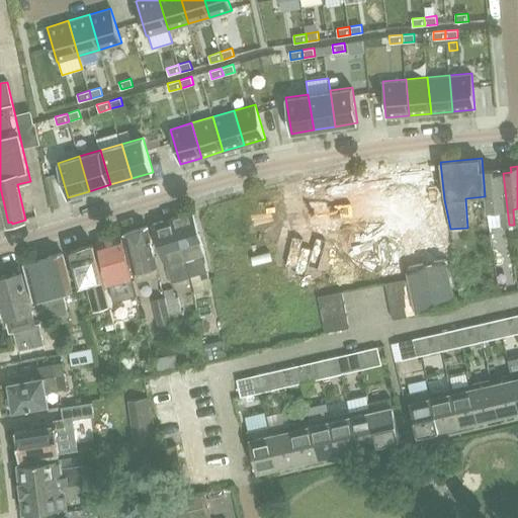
[(424,167),(402,171),(411,222),(434,218),(424,167)]
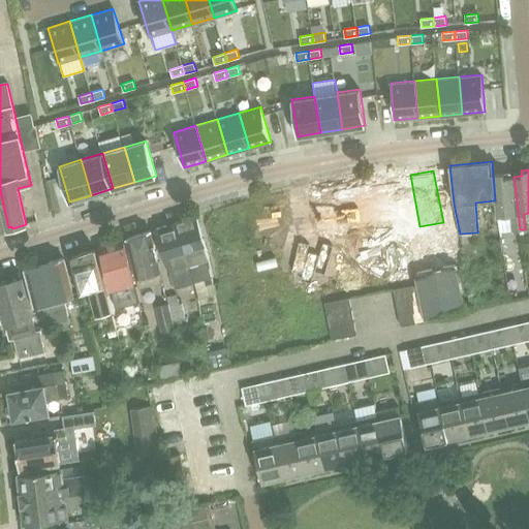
[(503,173),(493,174),(495,200),(497,217),(505,215),(509,215),(510,229),(511,230),(520,229),(514,177),(504,178),(503,173)]
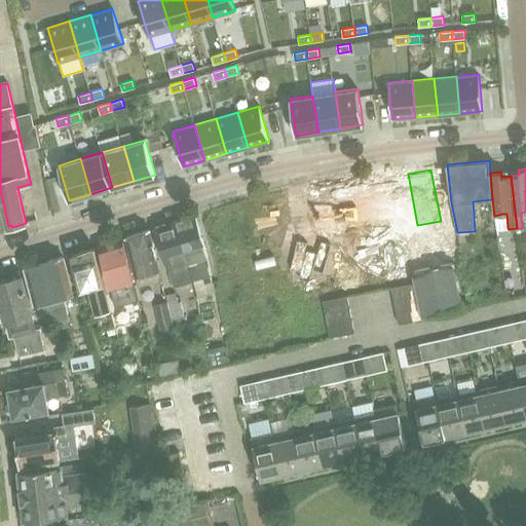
[(408,174),(385,178),(396,229),(417,225),(408,174)]
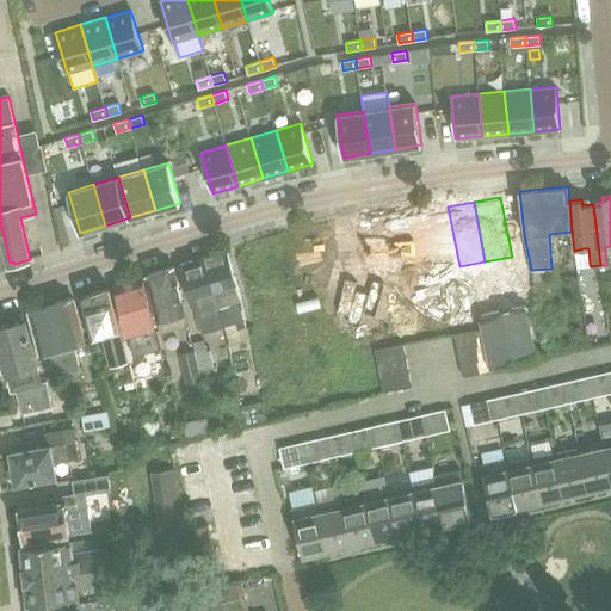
[(448,207),(423,211),(434,271),(460,266),(448,207)]
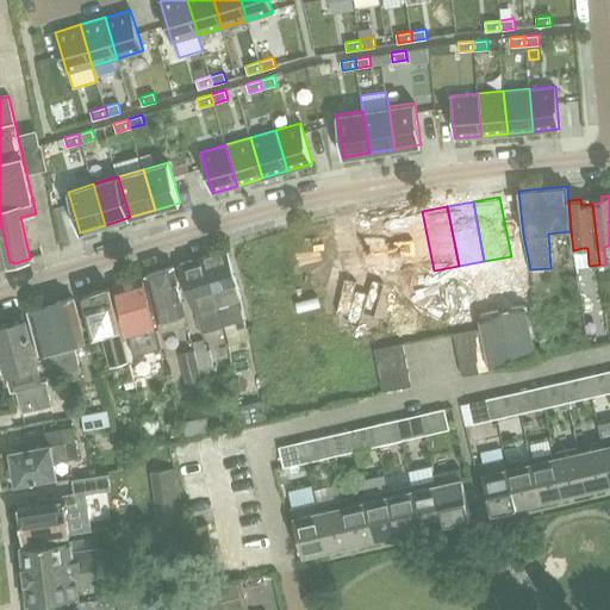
[(422,211),(397,216),(409,277),(434,271),(422,211)]
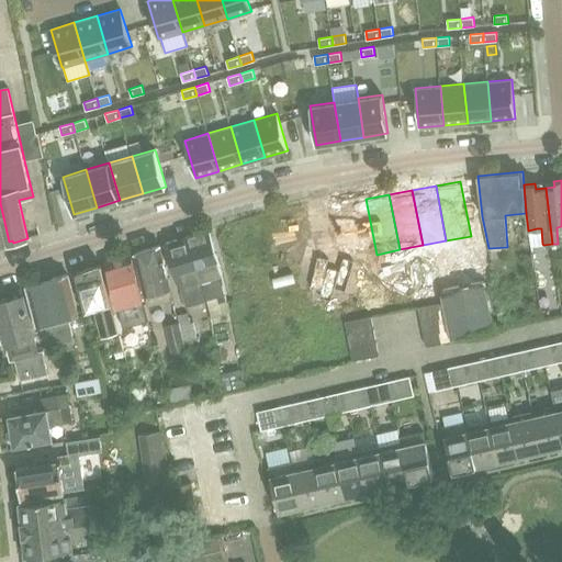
[(366,199),(341,204),(351,259),(377,255),(366,199)]
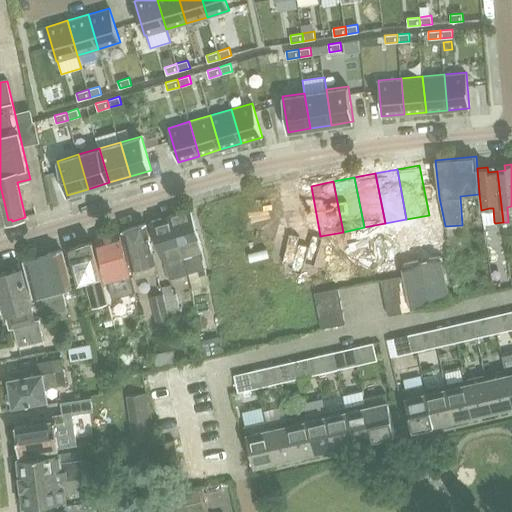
[(7,220),(8,220),(0,185),(0,222),(6,221),(6,223),(8,222),(7,220)]
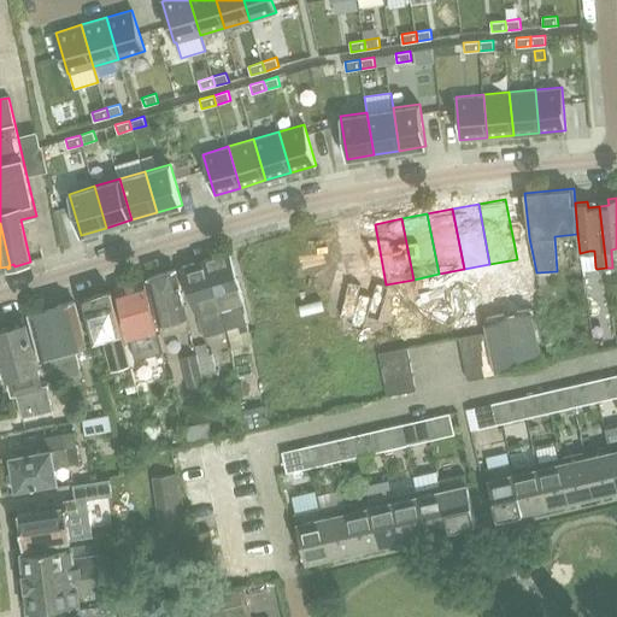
[(335,231),(312,236),(321,278),(345,274),(335,231)]
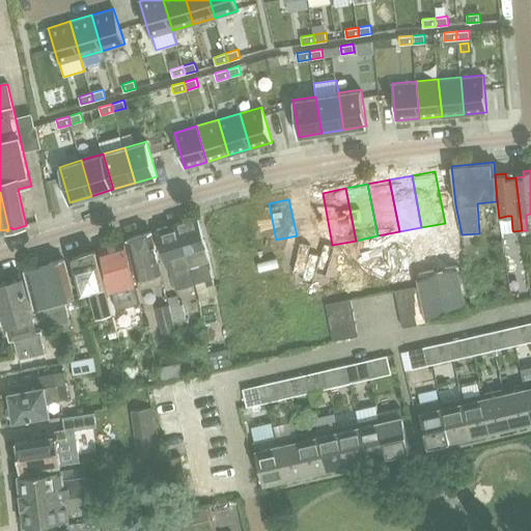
[(269,203),(249,208),(257,245),(276,240),(269,203)]
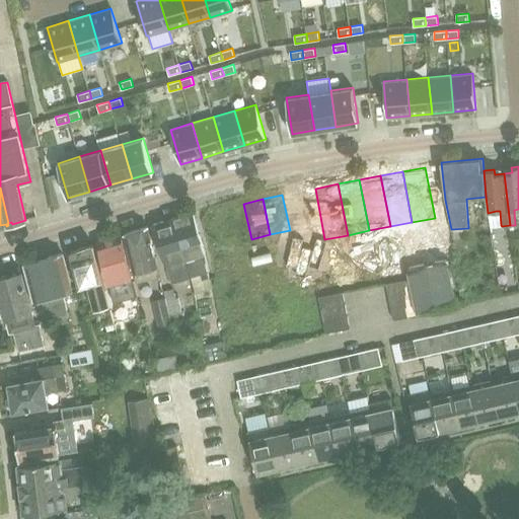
[(192,211),(172,218),(192,276),(200,273),(202,280),(209,278),(207,272),(209,272),(204,251),(205,251),(192,211)]
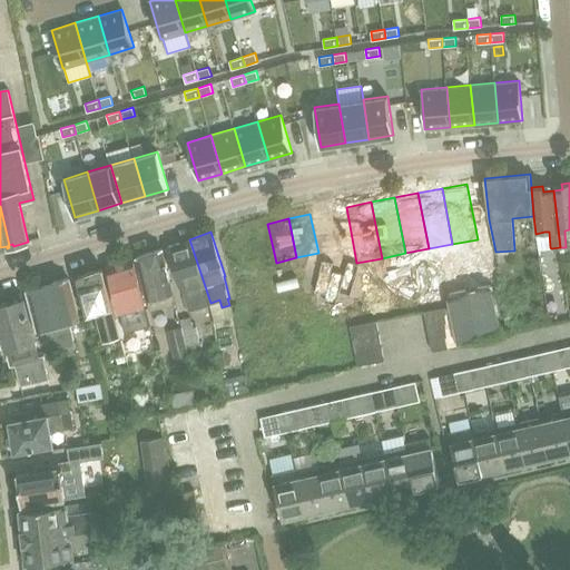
[(210,303),(189,239),(167,247),(182,291),(183,291),(189,310),(210,303)]
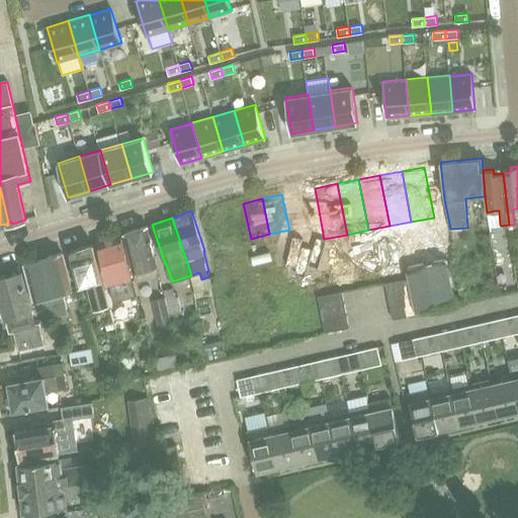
[(136,282),(150,278),(159,276),(147,226),(123,233),(136,282)]
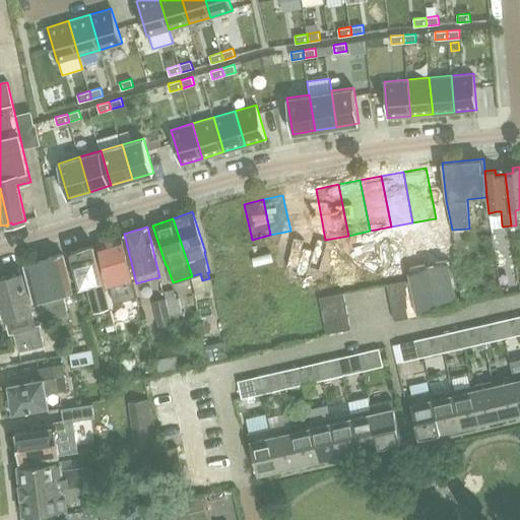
[(446,232),(438,234),(440,246),(448,244),(446,232)]
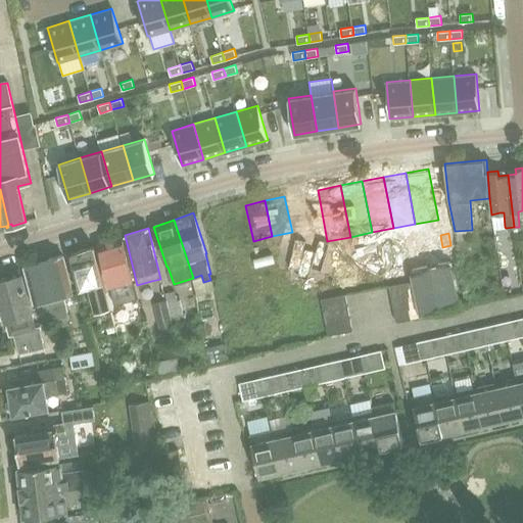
[(440,235),(432,237),(434,248),(442,247),(440,235)]
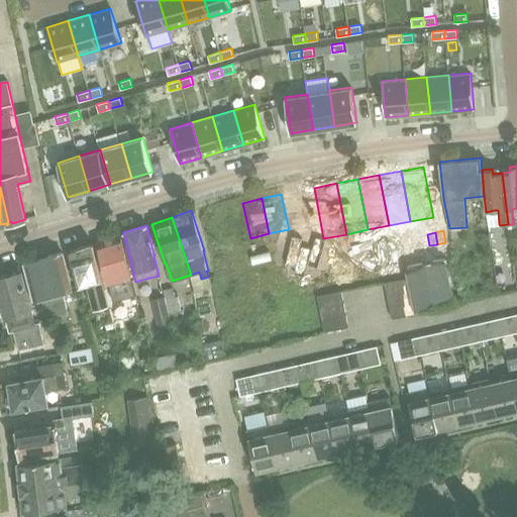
[(120,234),(99,240),(113,301),(136,295),(132,276),(120,234)]
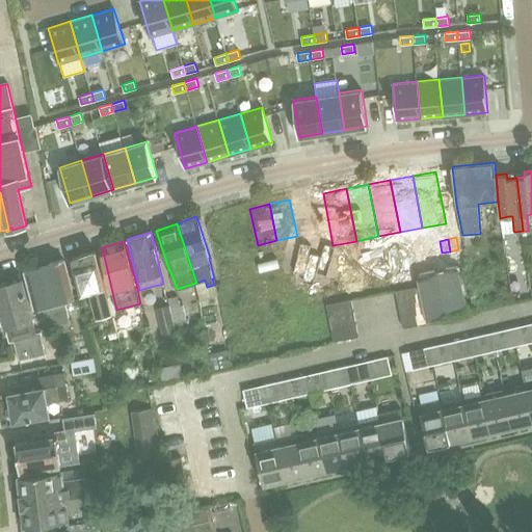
[(476,243),(464,245),(467,258),(481,256),(478,242),(476,243)]
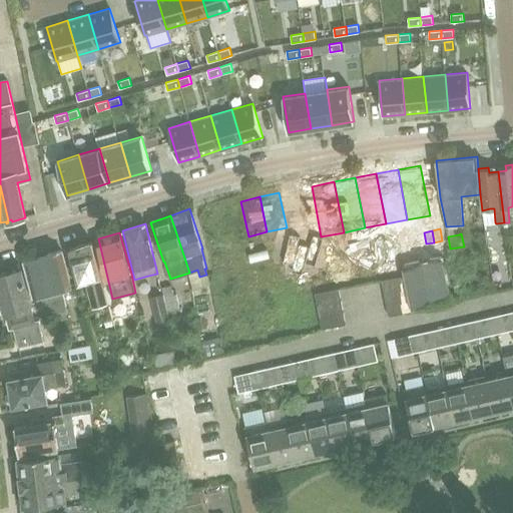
[(405,236),(397,237),(399,249),(407,247),(405,236)]
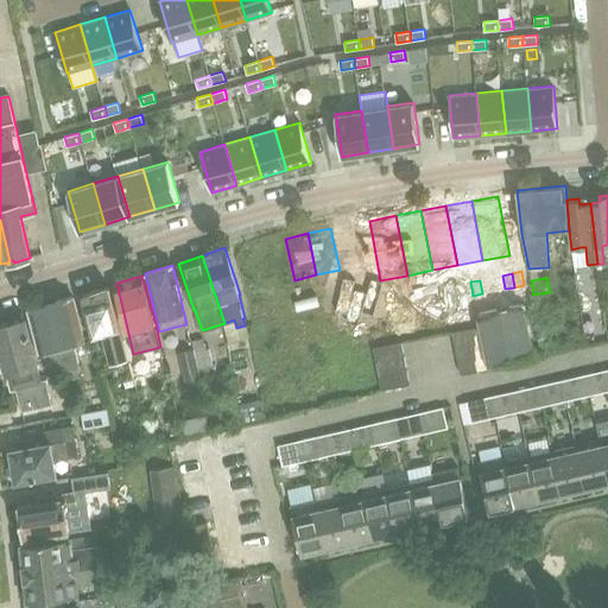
[(470,282),(461,284),(463,297),(473,296),(470,282)]
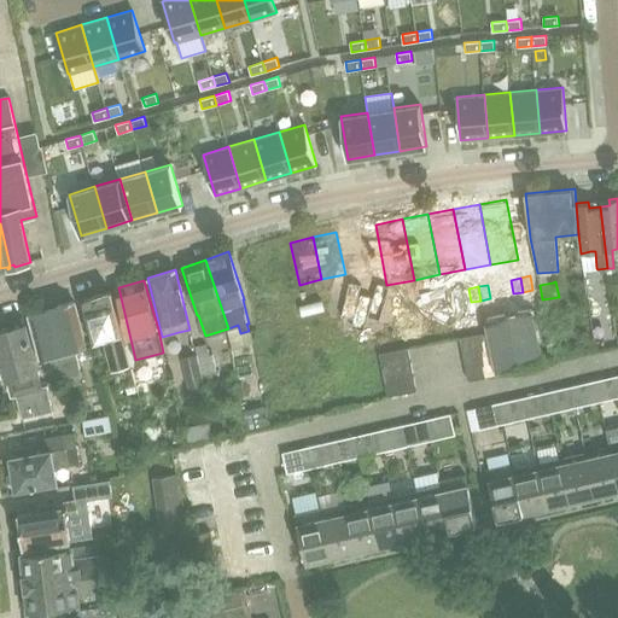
[(468,289),(459,290),(461,304),(471,302),(468,289)]
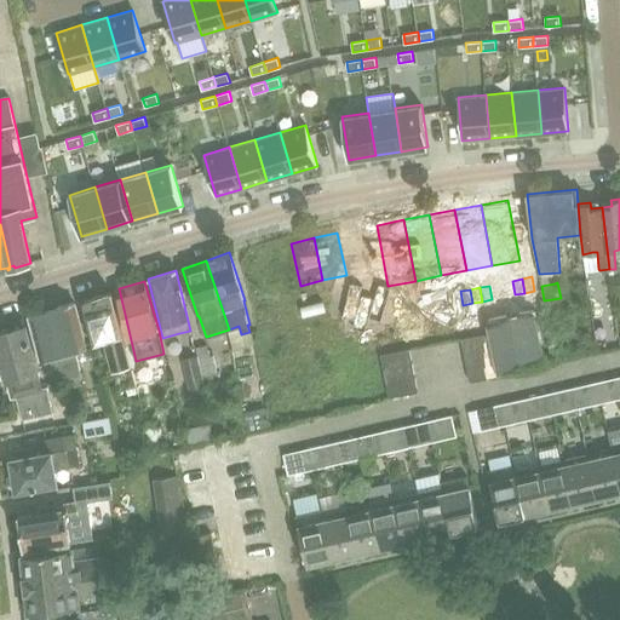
[(113,291),(85,299),(97,342),(107,339),(114,365),(121,391),(126,390),(136,388),(128,361),(116,309),(113,291)]
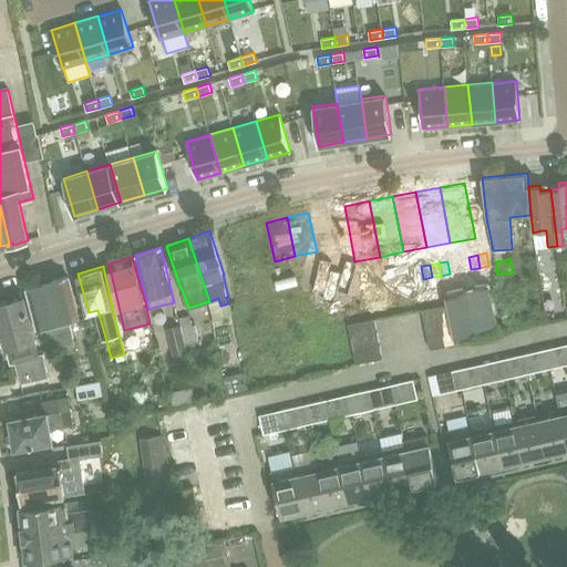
[(421,266),(412,268),(415,280),(423,279),(421,266)]
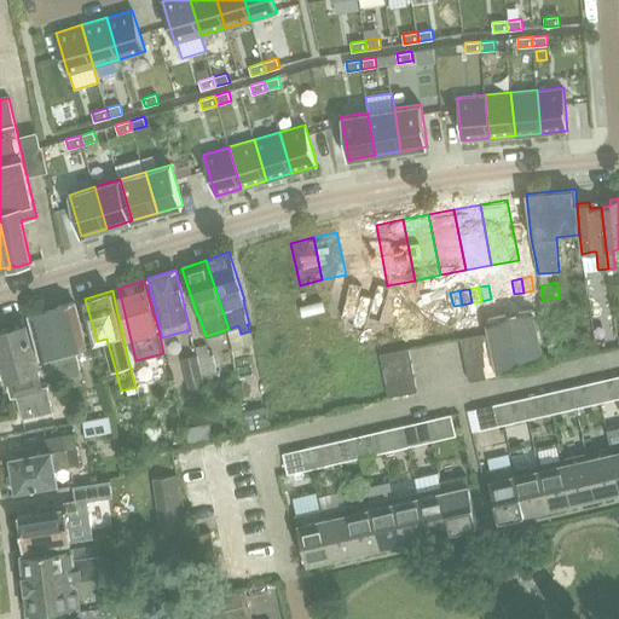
[(437,295),(427,298),(431,311),(440,310),(437,295)]
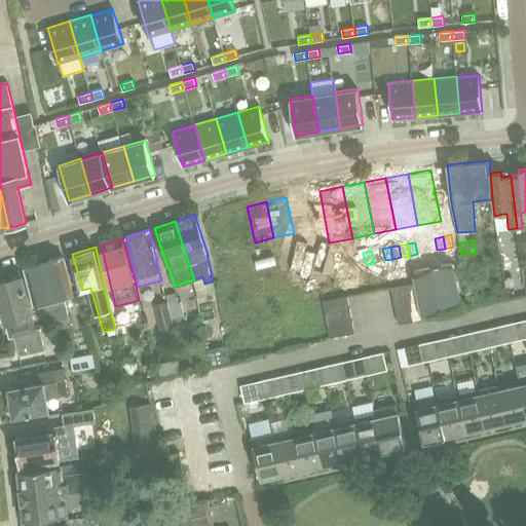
[(363,253),(355,254),(358,266),(366,264),(363,253)]
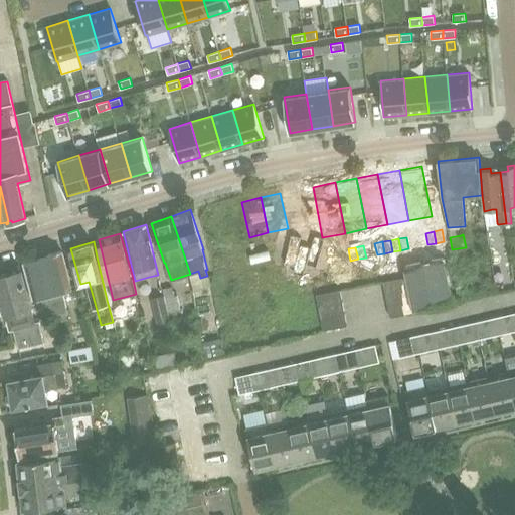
[(348,248),(340,250),(342,262),(350,261),(348,248)]
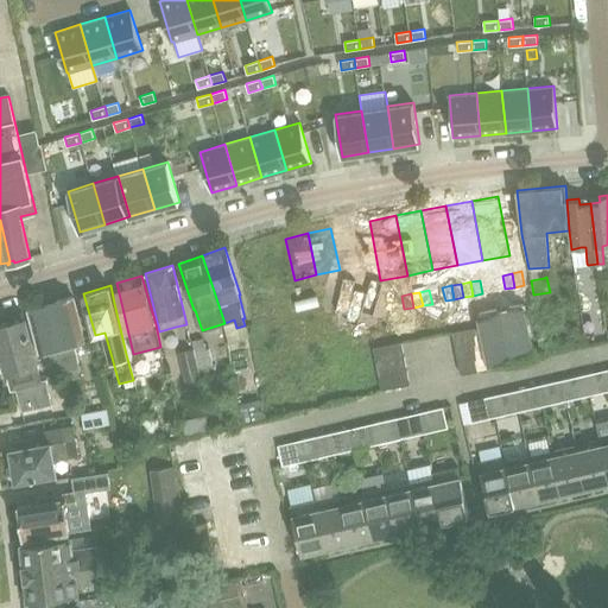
[(50,304),(68,371),(70,380),(80,378),(77,368),(81,367),(75,343),(86,340),(78,320),(73,296),(50,303),(50,304)]
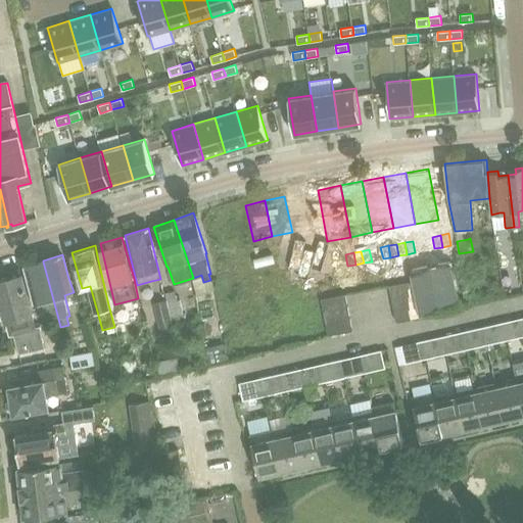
[(345,254),(337,255),(339,268),(347,266),(345,254)]
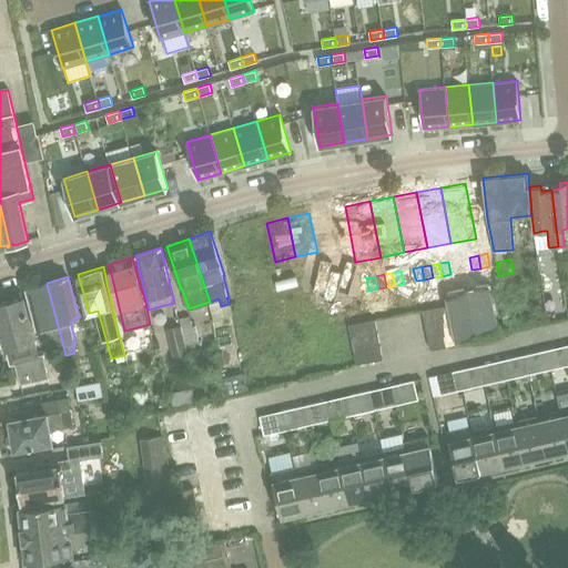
[(63,346),(47,284),(47,283),(26,288),(31,311),(37,331),(47,327),(53,350),(63,346)]
